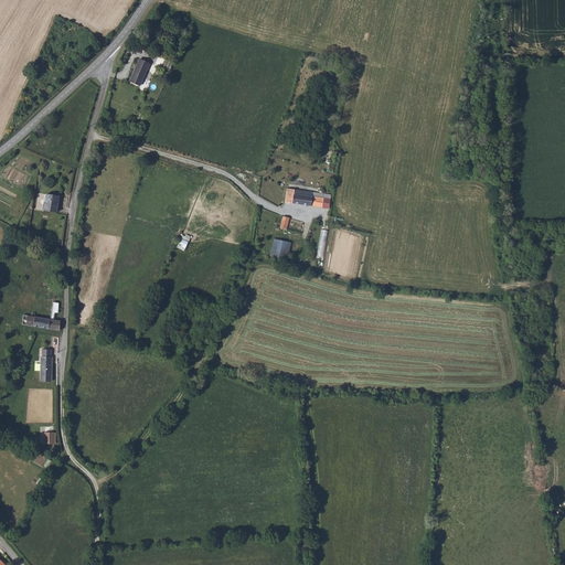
[(139,59),(130,81),(141,86),(145,78),(150,64),(139,59)]
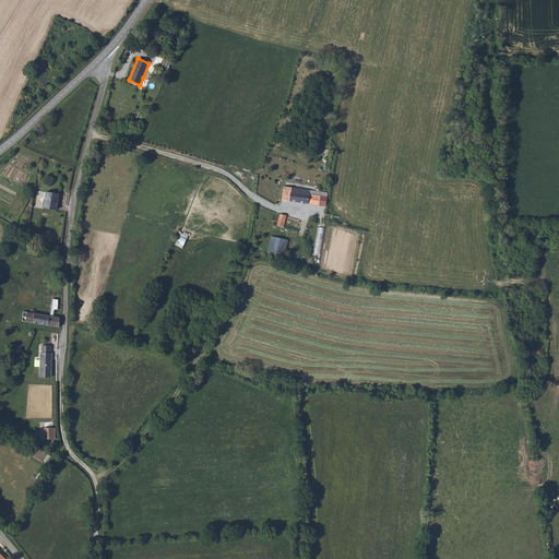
[(156,67),(165,71),(168,63),(159,59),(156,67)]
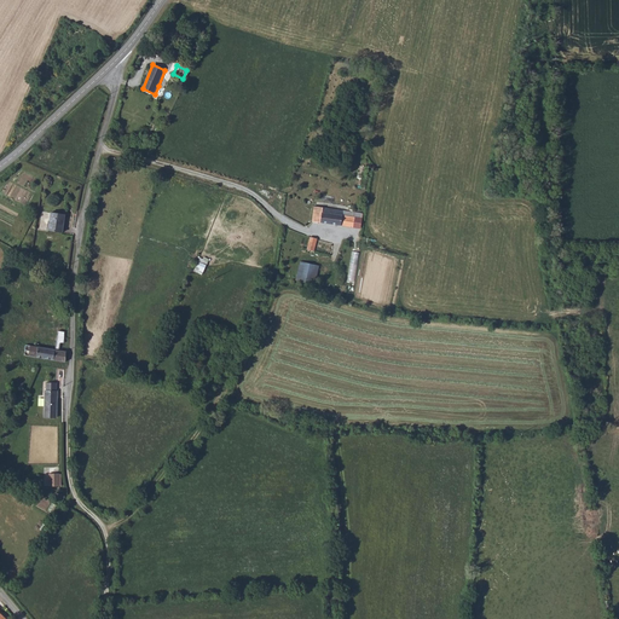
[(314,220),(323,223),(356,229),(356,226),(360,227),(360,223),(354,221),(356,217),(333,213),(333,208),(325,207),(324,208),(317,208),(314,220)]
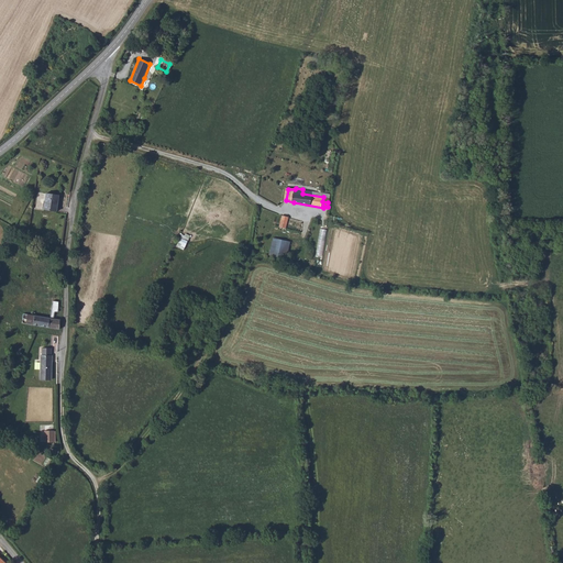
[(44,213),(57,214),(59,195),(47,192),(44,213)]
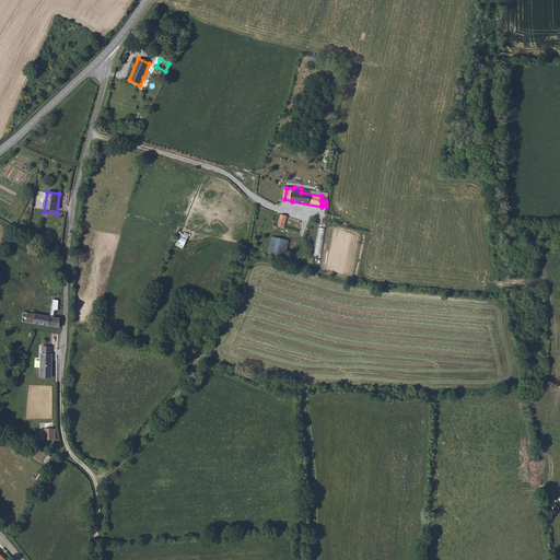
[(279,225),(289,228),(291,217),(281,214),(279,225)]
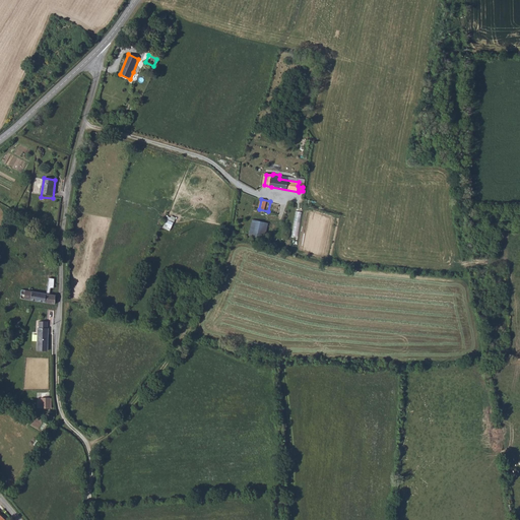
[(298,237),(303,212),(297,211),(291,236),(298,237)]
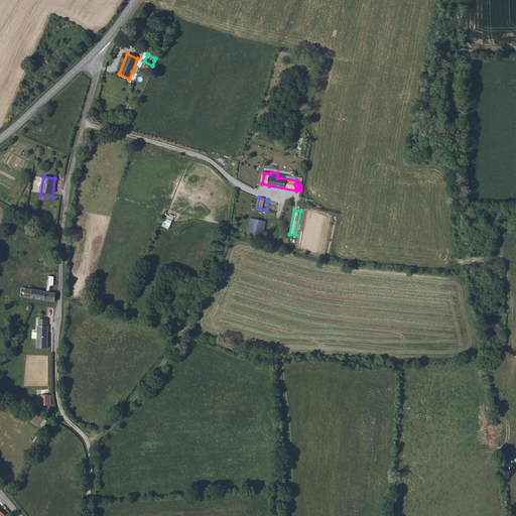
[(174,217),(167,213),(161,225),(168,229),(174,217)]
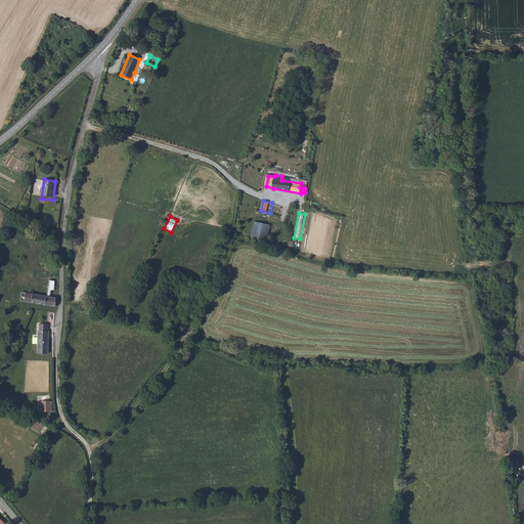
[(251,237),(265,241),(268,225),(255,221),(251,237)]
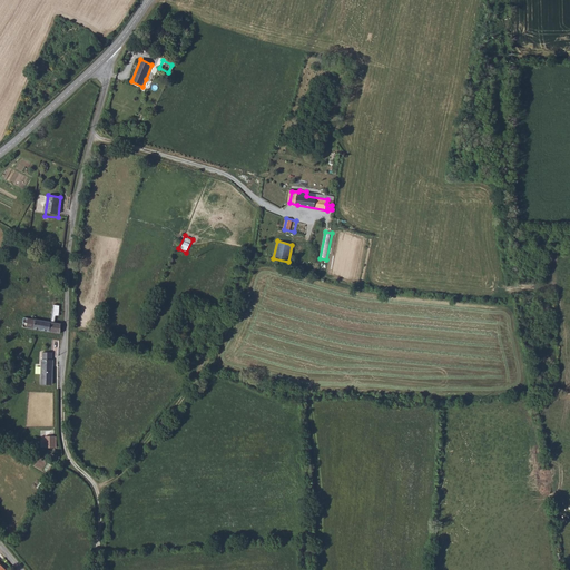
[(22,326),(40,330),(41,321),(22,318),(22,326)]
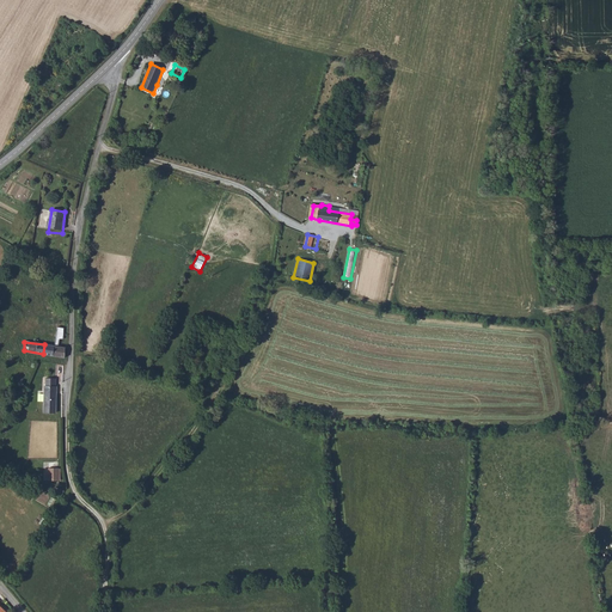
[(43,412),(55,412),(56,386),(55,386),(46,386),(44,386),(43,412)]
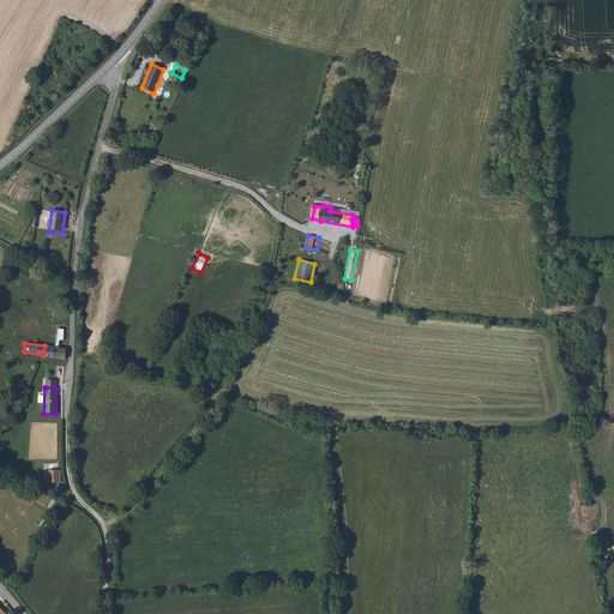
[(61,482),(61,469),(49,469),(48,481),(61,482)]
